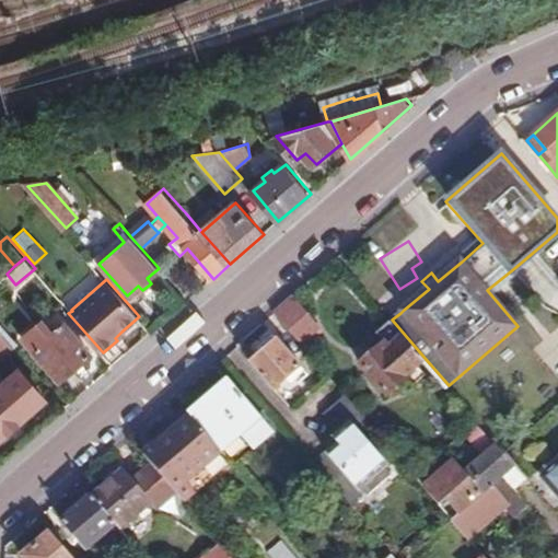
[(298,291),(275,311),(289,327),(299,338),(315,324),(309,316),(315,311),(298,291)]
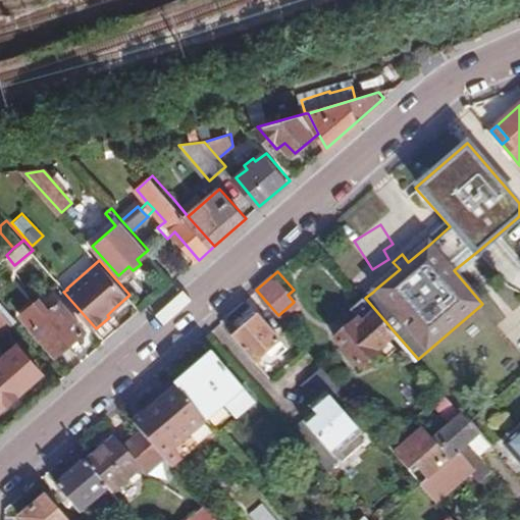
[(396,333),(365,298),(350,311),(359,320),(338,339),(363,367),(380,353),(377,349),(396,333)]
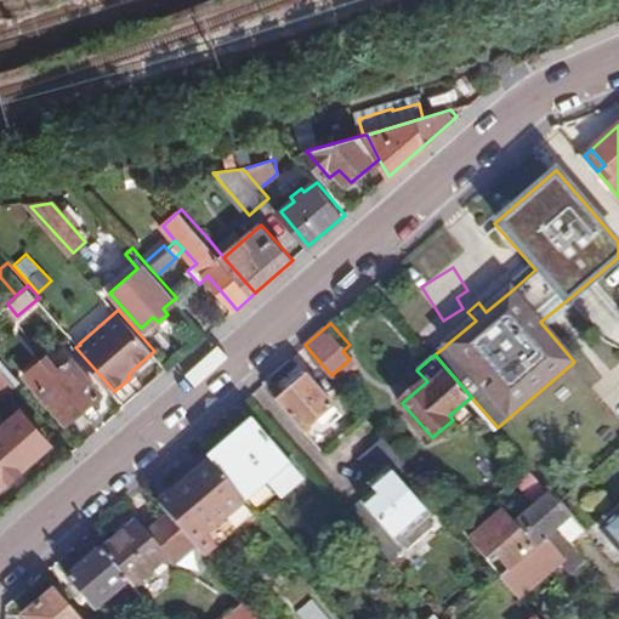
[(103,395),(72,359),(38,390),(69,425),(103,395)]
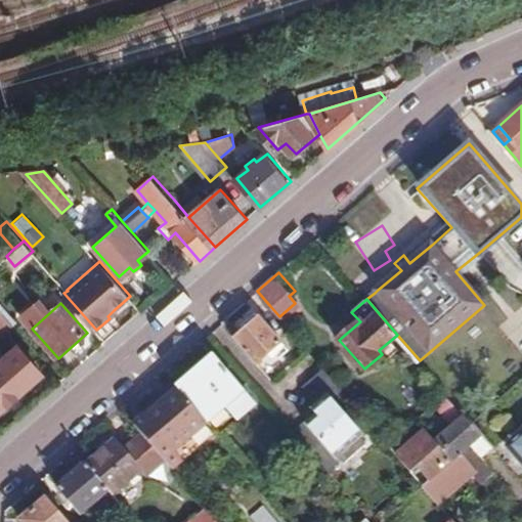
[(0,333),(13,321),(0,306),(0,333)]
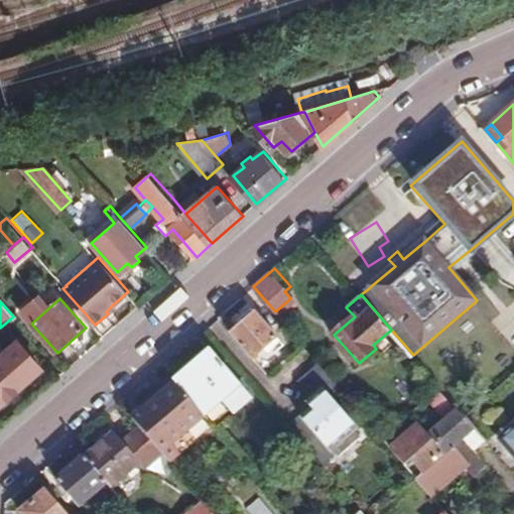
[(275,311),(266,301),(255,311),(264,320),(275,311)]
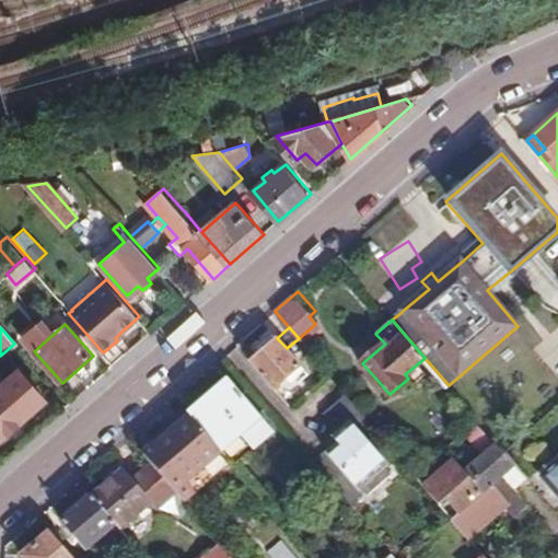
[(115,338),(117,340),(124,335),(121,332),(115,338)]
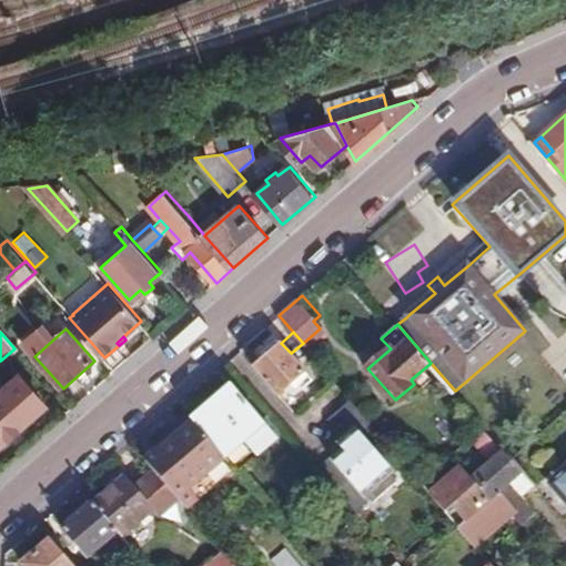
[(315,381),(291,353),(281,343),(255,365),(280,393),(292,383),(296,388),(303,383),(307,387),(315,381)]
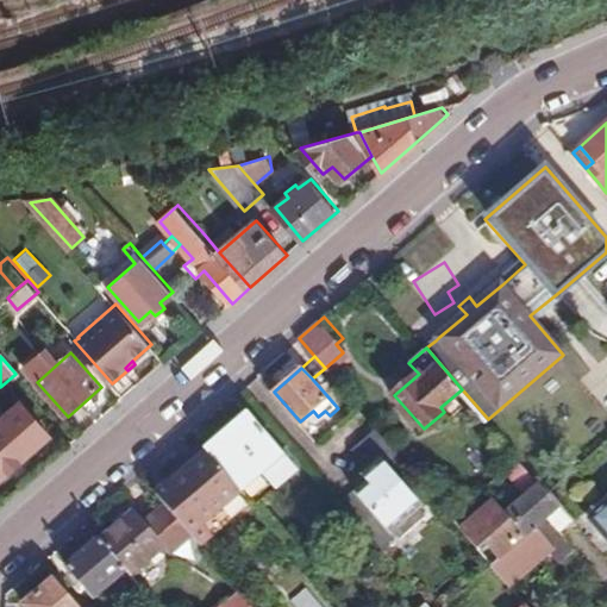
[(0,475),(51,431),(24,400),(0,420),(0,475)]
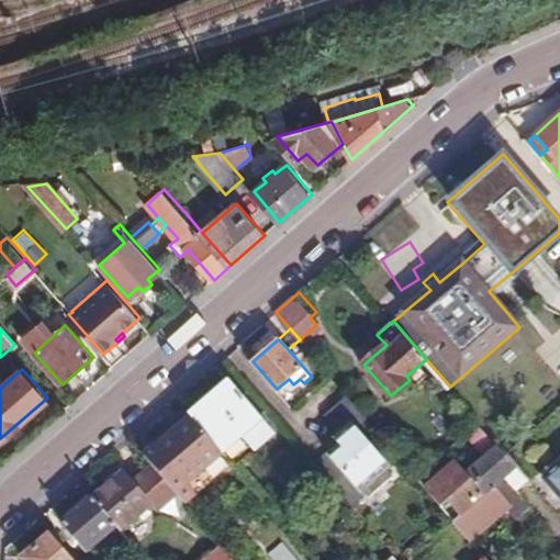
[(231,382),(192,415),(223,451),(233,462),(252,446),(255,450),(276,434),(231,382)]
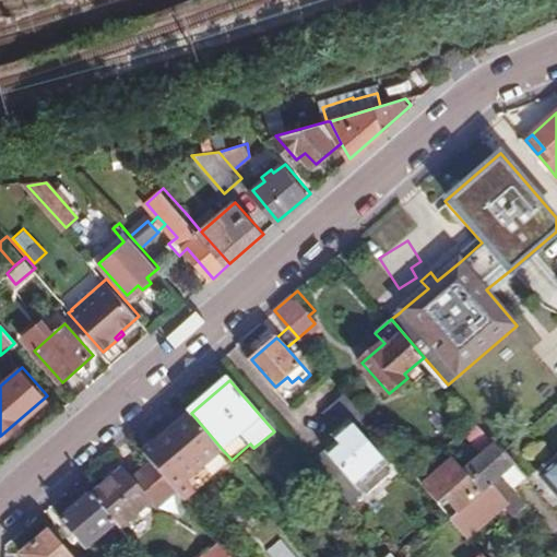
[(317,460),(351,498),(389,464),(350,419),(360,410),(344,390),(328,406),(343,424),(333,434),(338,440),(317,460)]
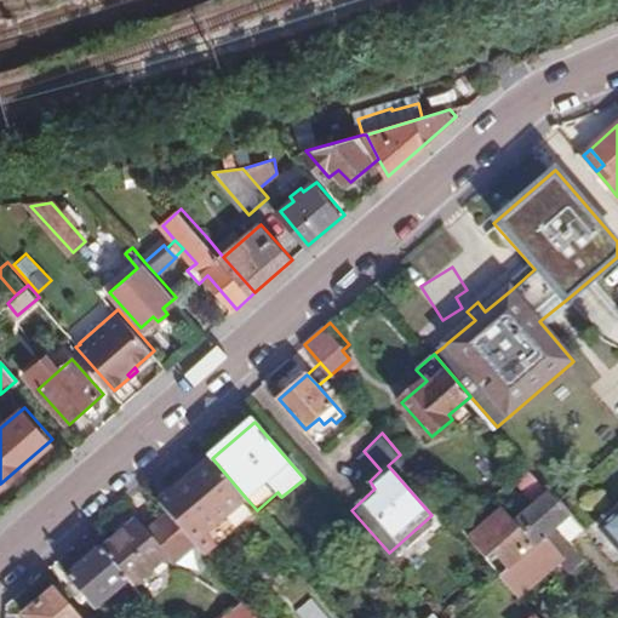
[(246,498),(212,458),(173,492),(172,491),(160,502),(169,511),(196,544),(204,554),(217,543),(207,532),(246,498)]
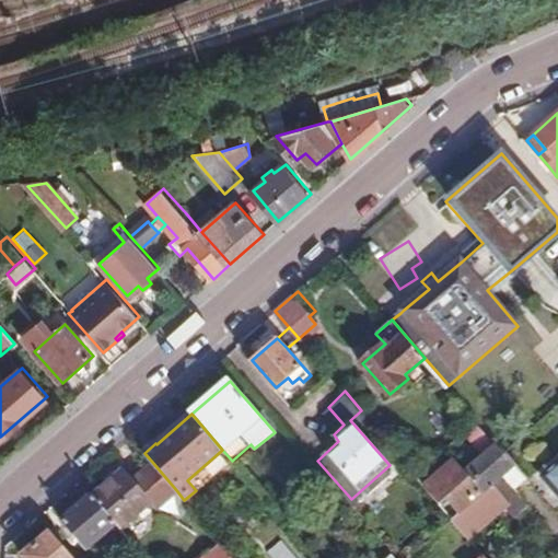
[(427,485),(443,503),(455,518),(503,476),(516,464),(504,450),(472,479),(454,461),(427,485)]
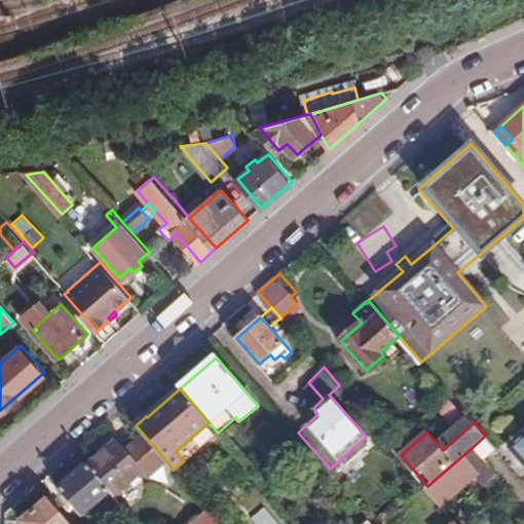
[(166,461),(143,434),(124,449),(115,439),(86,463),(110,490),(115,497),(144,472),(148,477),(166,461)]
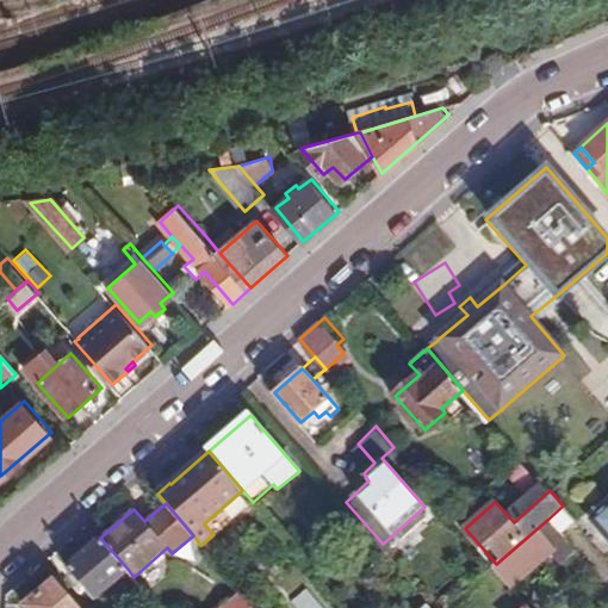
[(607,506),(594,520),(607,537),(607,506)]
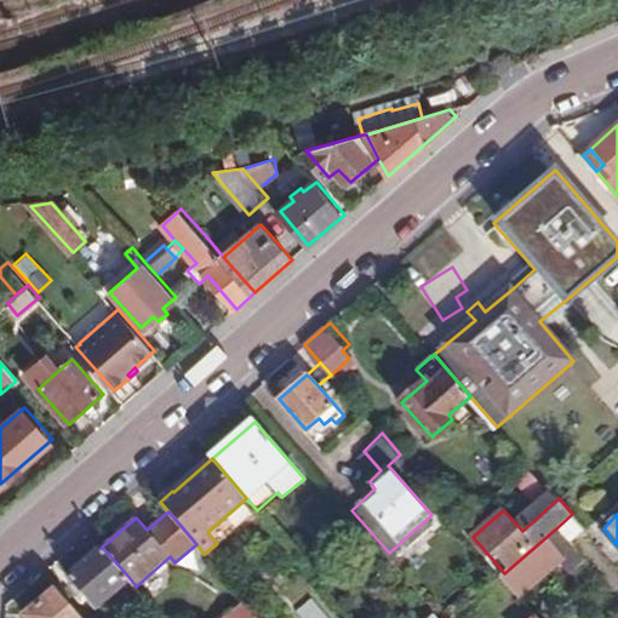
[(588,562),(558,527),(504,573),(522,594),(560,561),(573,576),(588,562)]
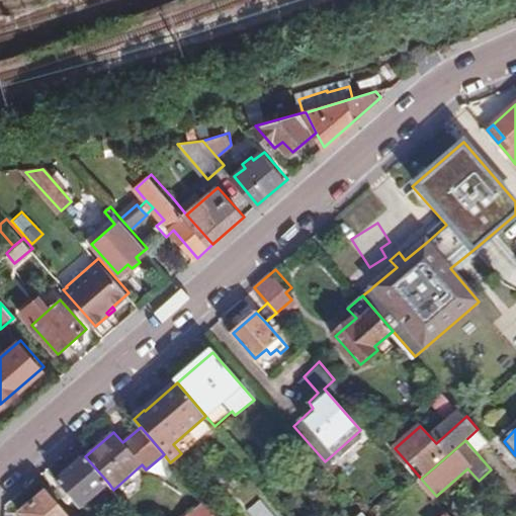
[(82,506),(108,483),(85,456),(59,480),(82,506)]
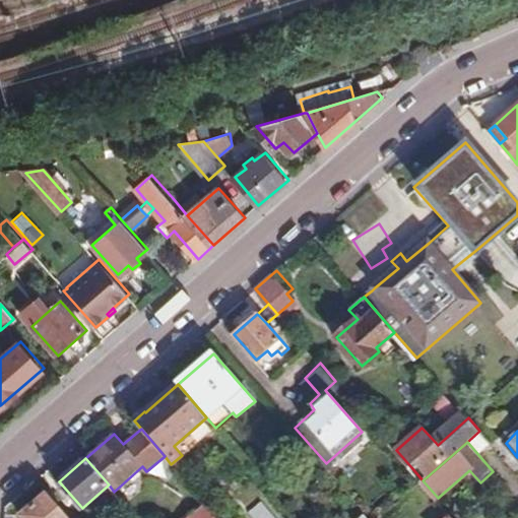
[(70,517),(48,492),(21,515),(23,517),(70,517)]
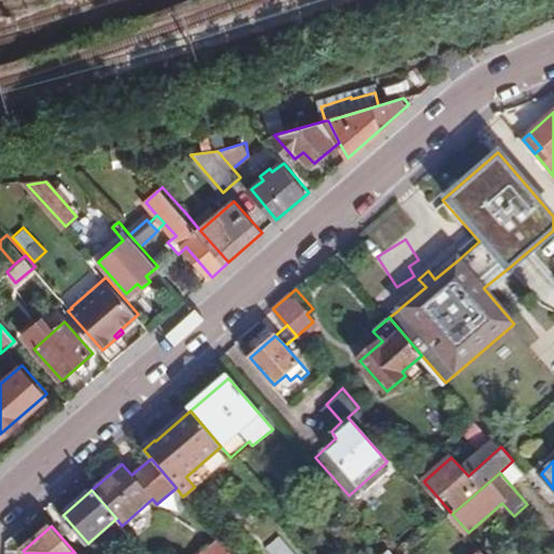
[(296,553),(279,533),(265,545),(272,553),(296,553)]
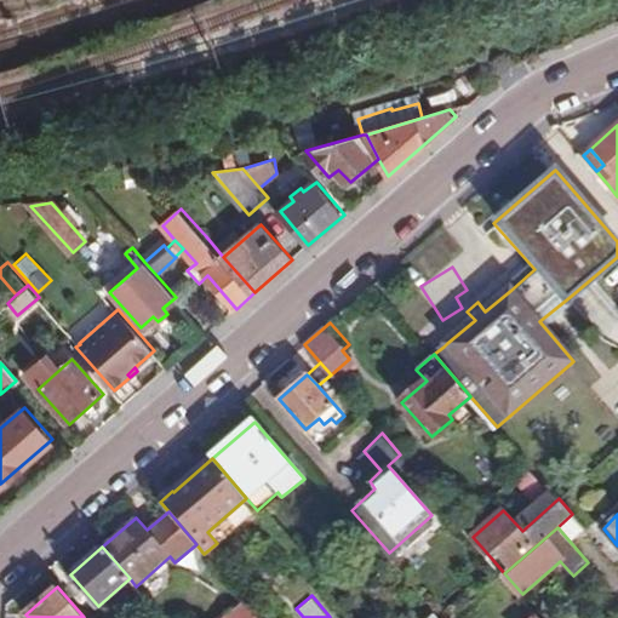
[(259,617),(244,600),(222,617),(259,617)]
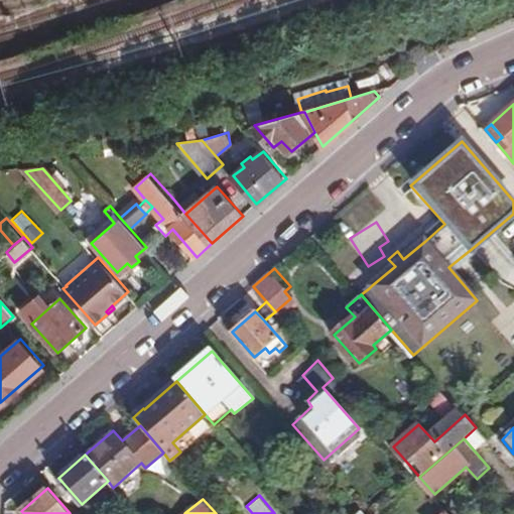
[(134,513),(135,513),(126,503),(118,511),(121,513),(134,513)]
